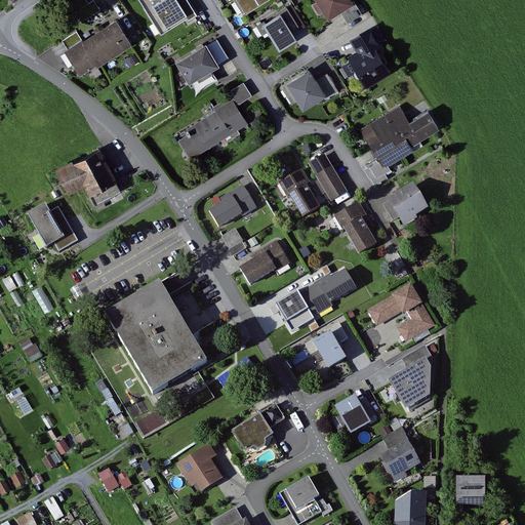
[(89,4),(85,0),(66,0),(81,24),(101,11),(93,1),(89,4)]
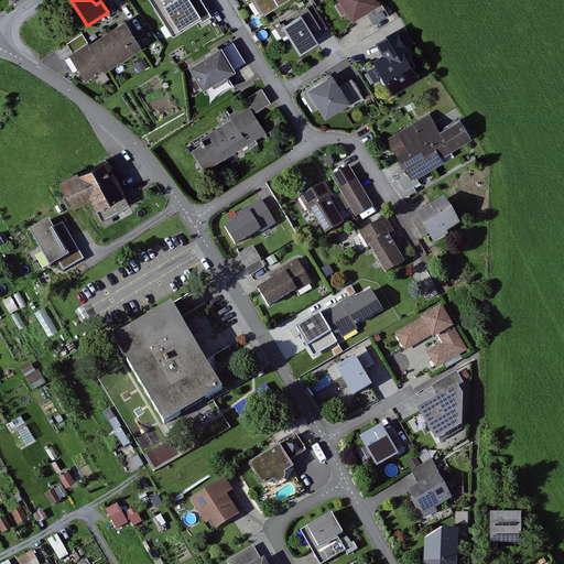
[(150,0),(173,35),(199,19),(202,22),(212,15),(201,0),(150,0)]
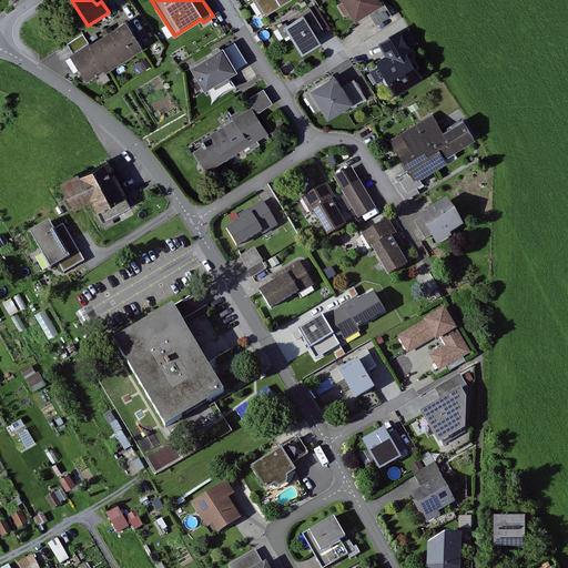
[(377,0),(341,0),(354,21),(381,4),(377,0)]
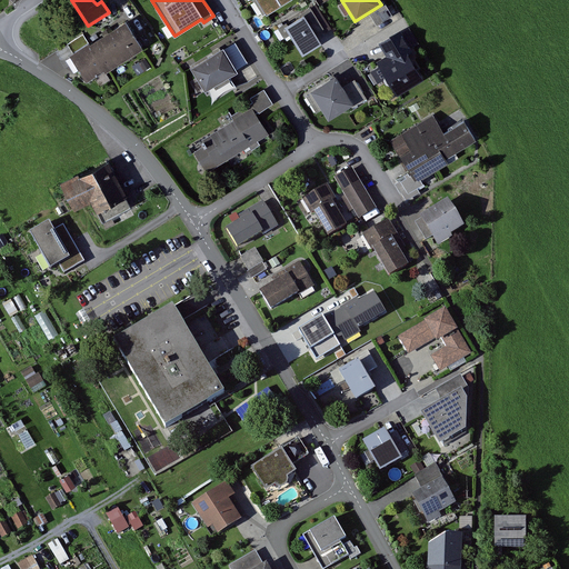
[(301,15),(283,27),(301,55),(319,42),(301,15)]
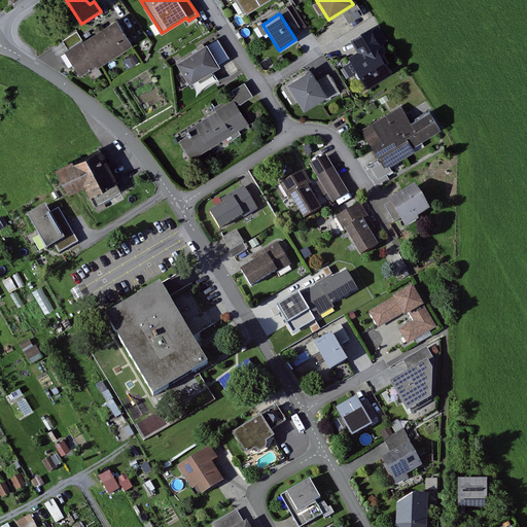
[(116,23),(65,54),(79,78),(101,66),(132,47),(116,23)]
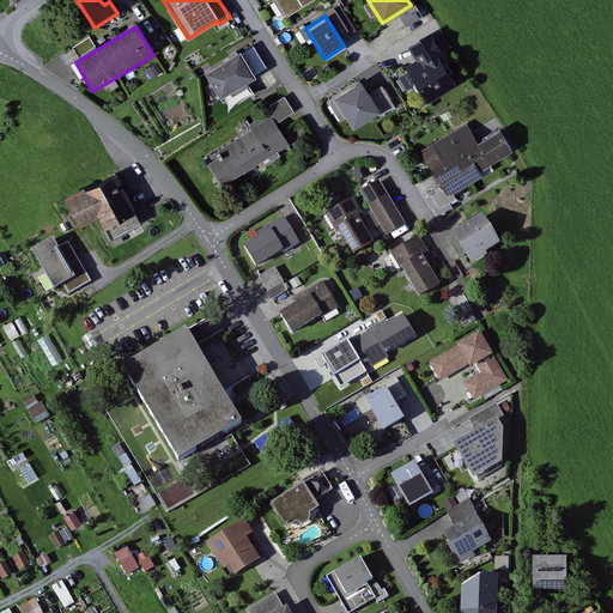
[(418,65),(406,72),(426,107),(461,86),(431,34),(408,48),(418,65)]
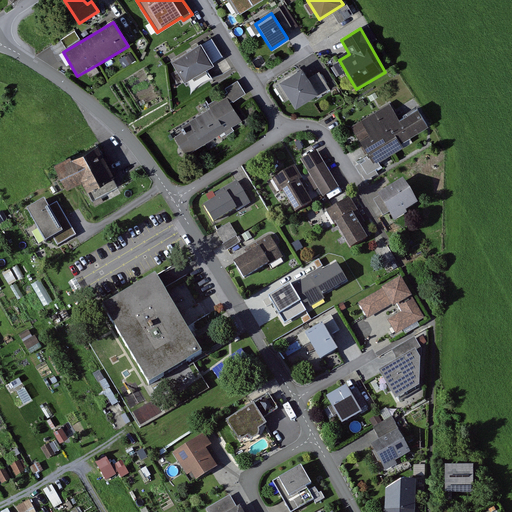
[(213,31),(206,36),(217,53),(224,48),(213,31)]
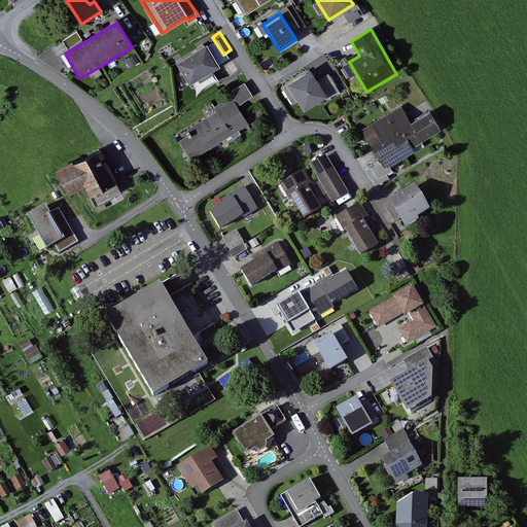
[(81,40),(77,33),(63,42),(66,45),(68,49),(81,40)]
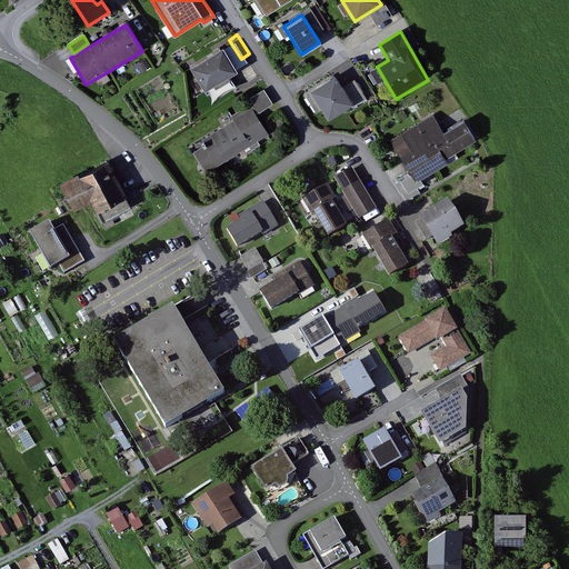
[(222,50),(191,70),(206,92),(237,73),(222,50)]
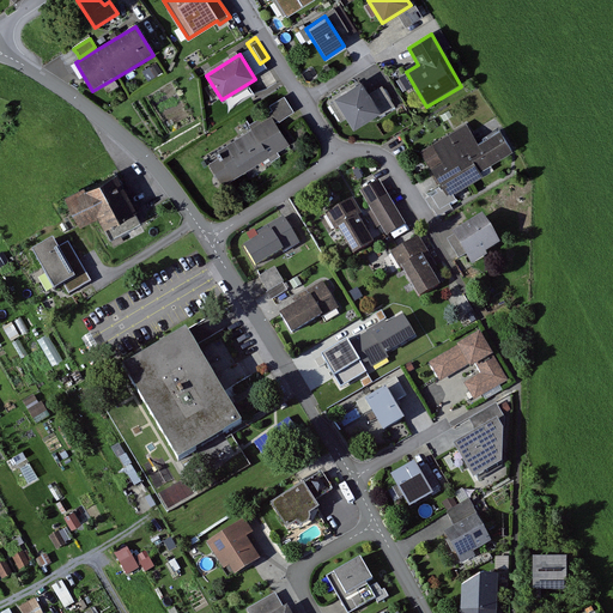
[(362,82),(334,98),(353,128),(380,111),(362,82)]
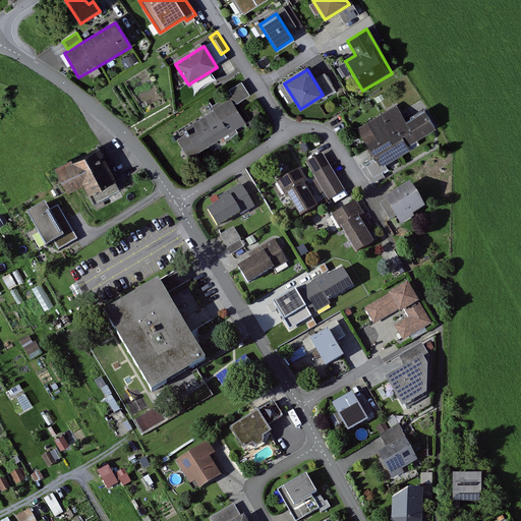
[(244,82),(231,91),(239,103),(251,96),(244,82)]
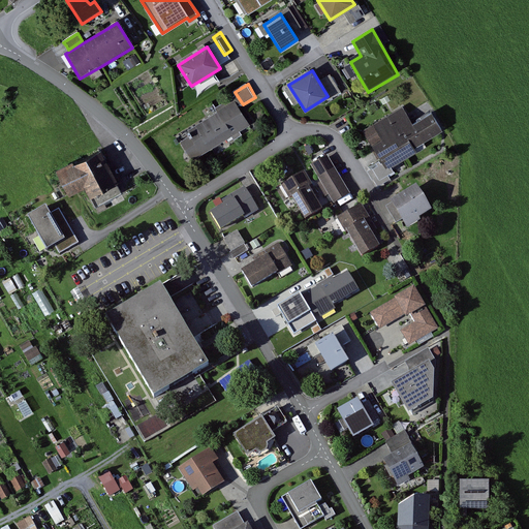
[(193,134),(181,141),(193,161),(253,125),(239,100),(190,129),(193,134)]
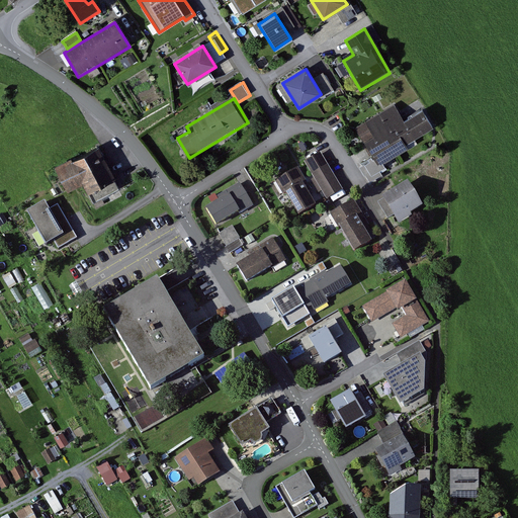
[(398,103),(359,127),(383,165),(439,128),(427,110),(410,121),(398,103)]
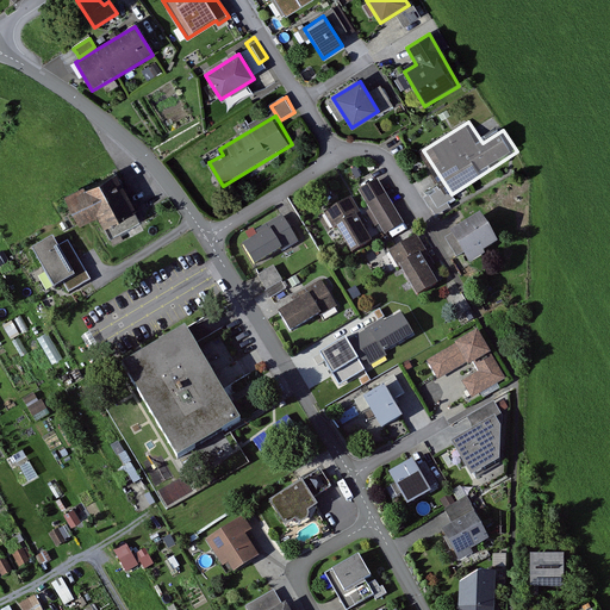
[(87,190),(69,198),(83,229),(103,221),(113,242),(145,226),(98,131),(66,147),(87,190)]
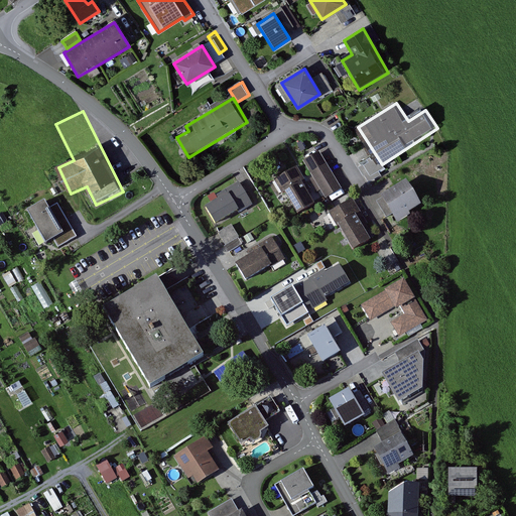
[(321,153),(306,162),(329,200),(343,191),(321,153)]
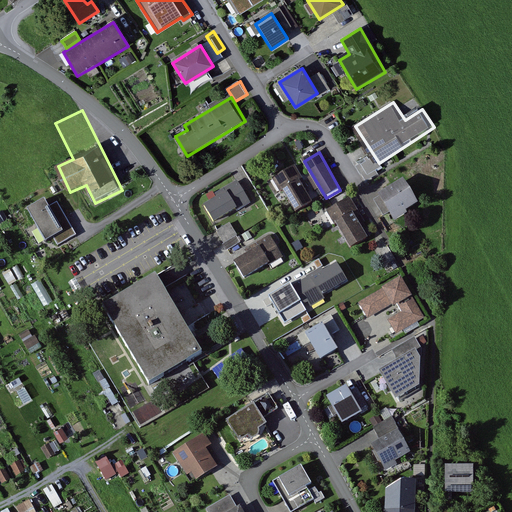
[(295,166),(274,179),(296,216),(317,204),(295,166)]
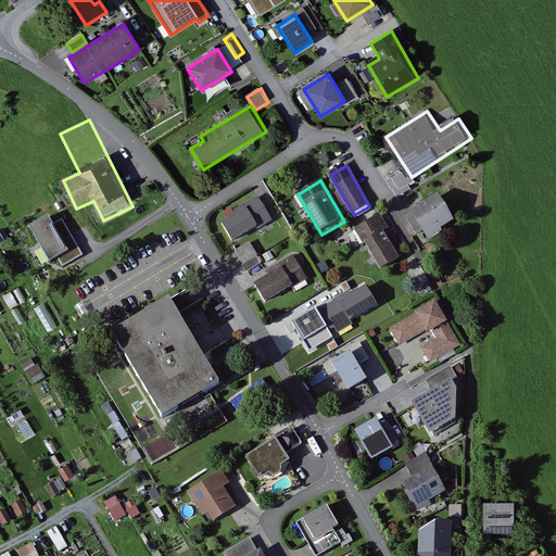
[(437,196),(407,213),(424,240),(453,223),(437,196)]
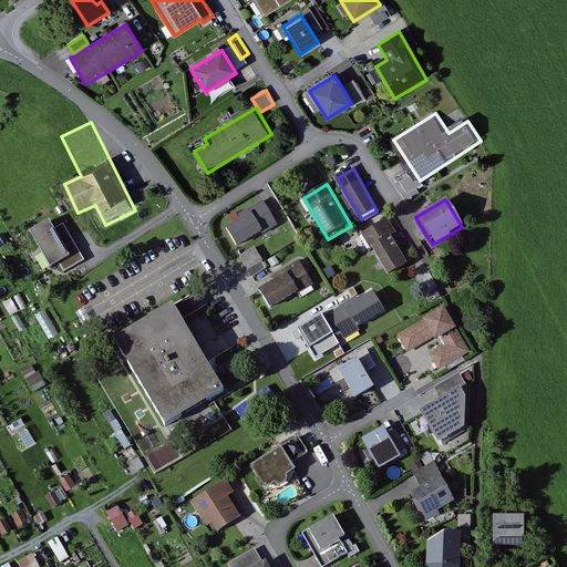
[(244,220),(229,228),(241,247),(278,225),(264,200),(240,215),(244,220)]
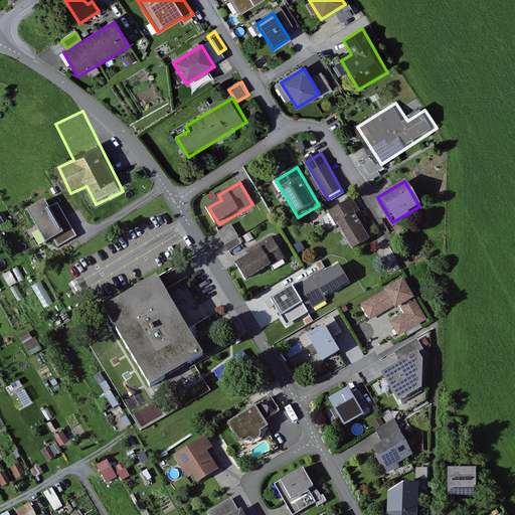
[(28,210),(47,242),(53,239),(58,247),(76,236),(56,203),(48,208),(44,201),(28,210)]
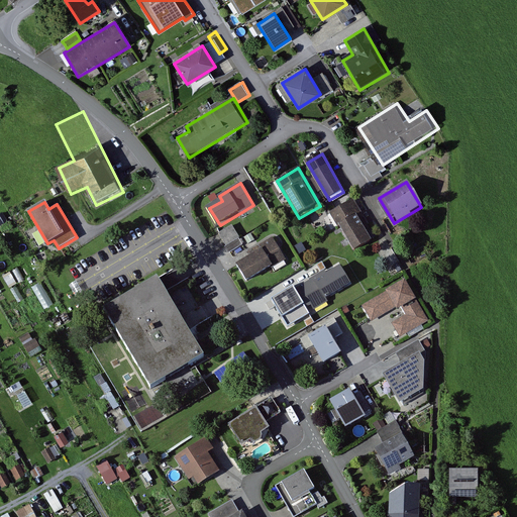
[(354,202),(334,214),(357,252),(376,241),(368,229),(370,227),(354,202)]
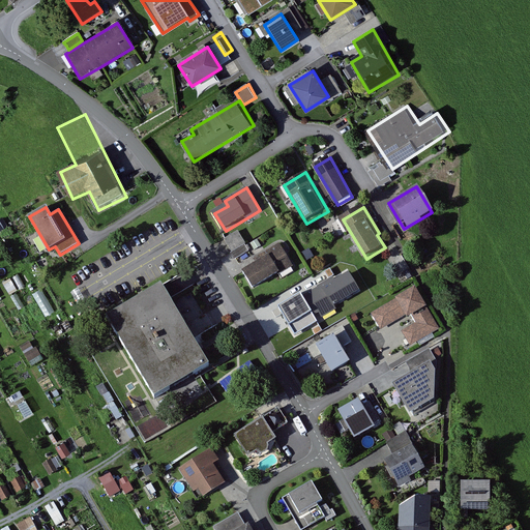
[(239,232),(226,240),(234,254),(247,245),(239,232)]
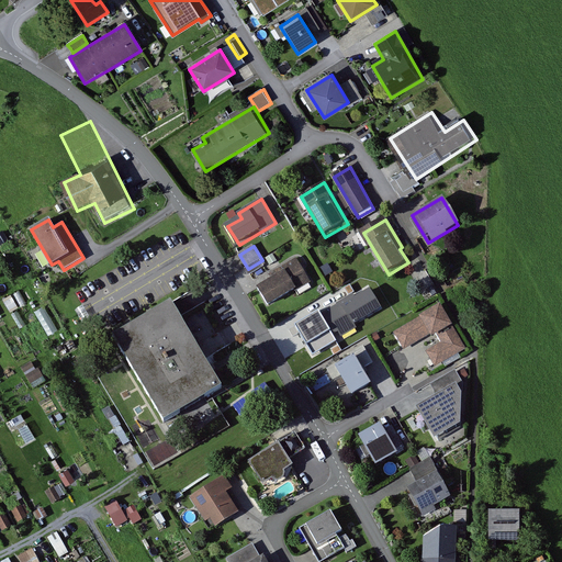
[(273,280),(260,289),(272,307),(313,283),(299,259),(271,276),(273,280)]
